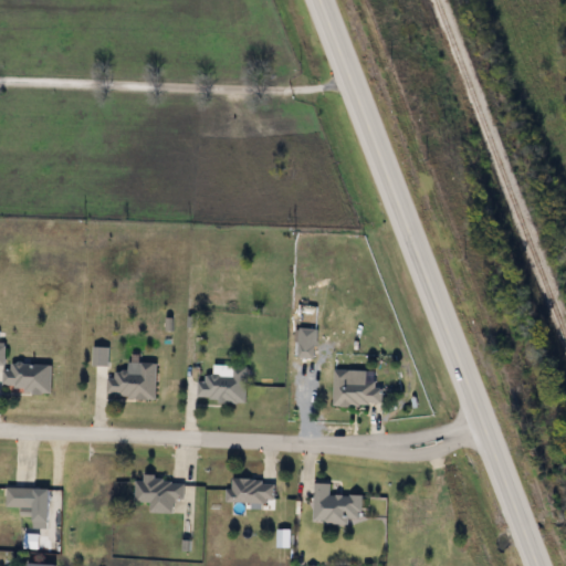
[(155,397),(105,396),(106,371),(127,373),(127,362),(157,363),(155,397)]
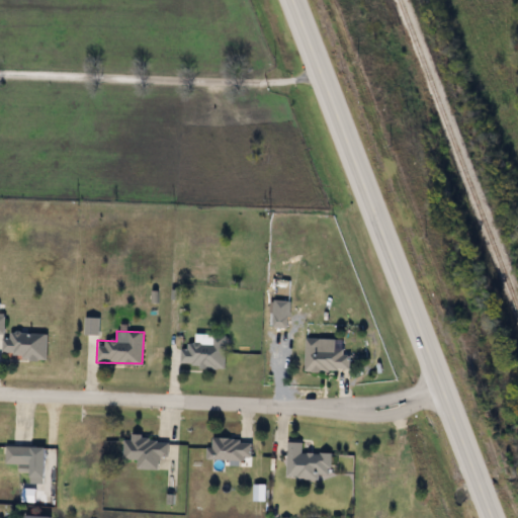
[(47,332),(47,356),(0,356),(0,337),(8,337),(8,332),(47,332)]
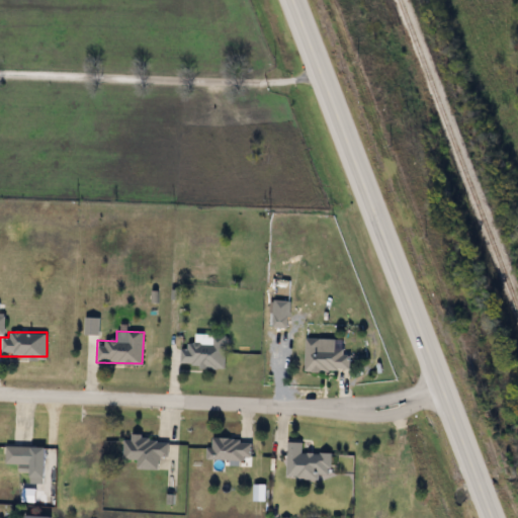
[(225,366),(180,365),(180,346),(187,346),(188,334),(226,335),(225,366)]
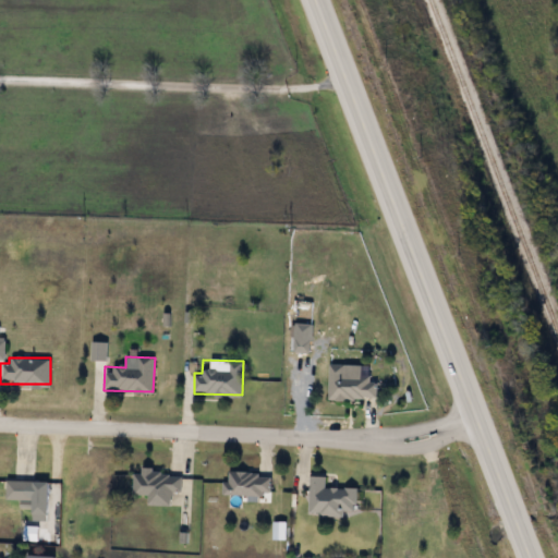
[(328,399),(328,363),(361,363),(361,376),(376,376),(376,399),(328,399)]
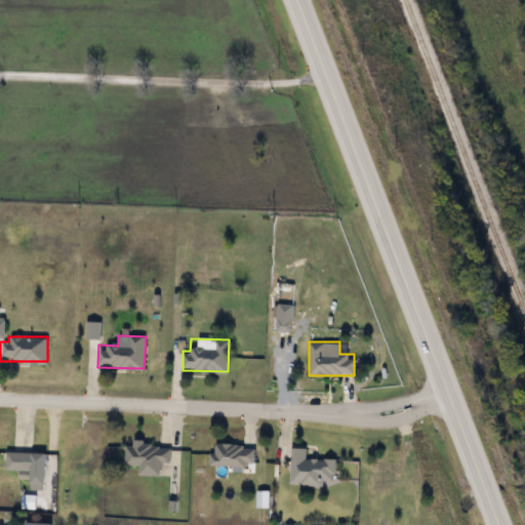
[(161,476),(139,475),(140,466),(125,465),(126,443),(170,445),(170,462),(161,462),(161,476)]
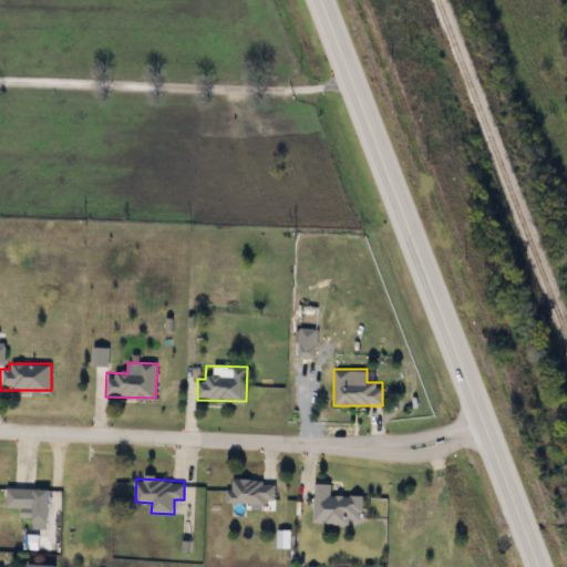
[(275,480),(275,503),(226,503),(226,488),(230,488),(230,480),(275,480)]
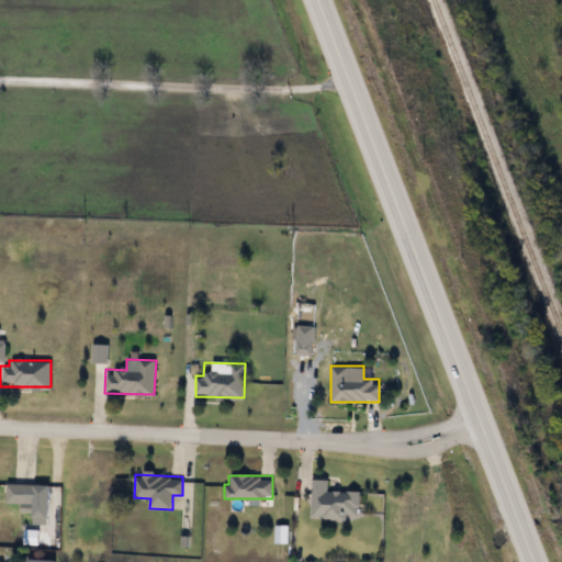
[(358,517),(311,516),(312,479),(328,480),(327,491),(359,491),(358,517)]
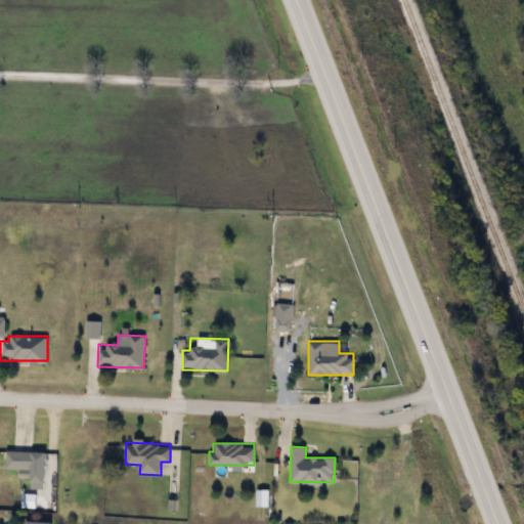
[(33,451),(33,469),(5,469),(5,451),(33,451)]
